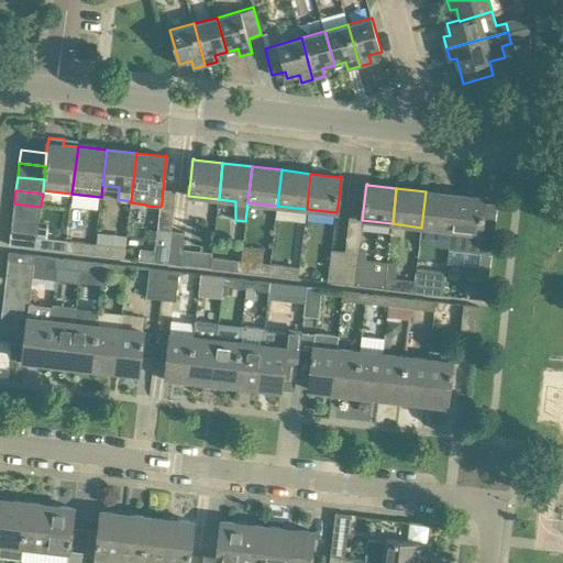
[(451,231),(455,195),(426,191),(421,228),(451,231)]
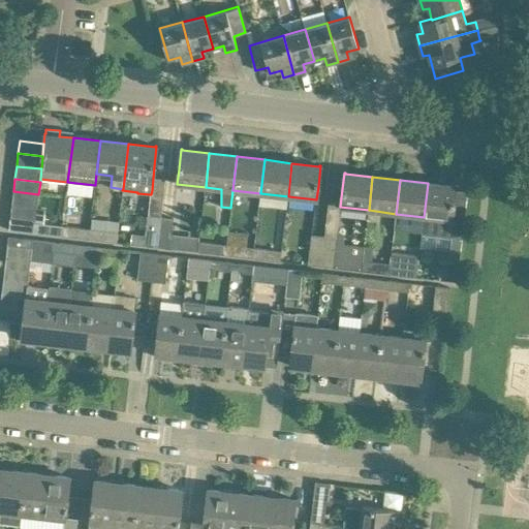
[(455,185),(455,186),(428,183),(424,217),(422,230),(422,234),(452,237),(449,249),(449,252),(460,253),(463,231),(467,191),(456,189),(456,185),(455,185)]
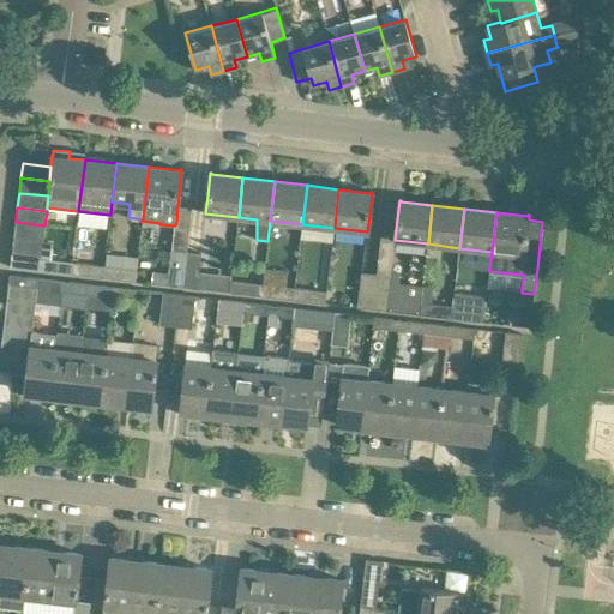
[(43,241),(44,226),(16,222),(14,238),(43,241)]
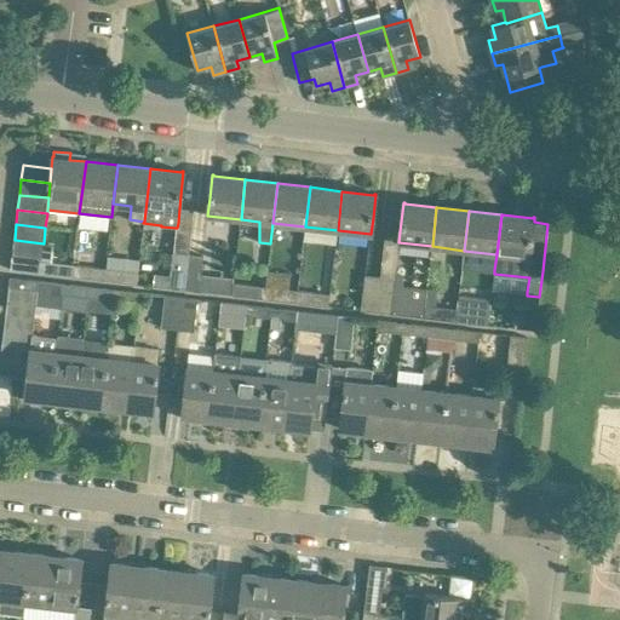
[(41,258),(44,244),(15,240),(12,254),(41,258)]
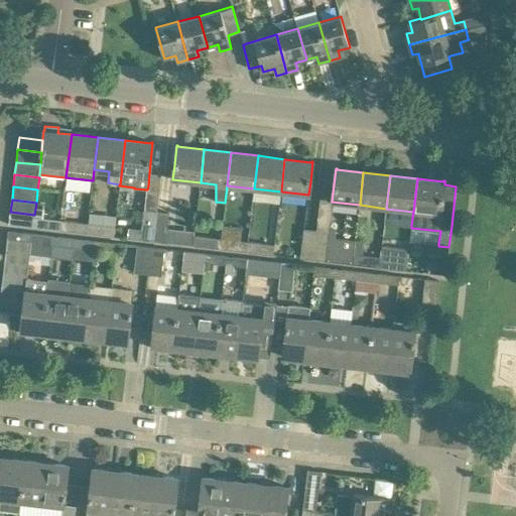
[(152,240),(156,211),(143,210),(141,229),(140,239),(152,240)]
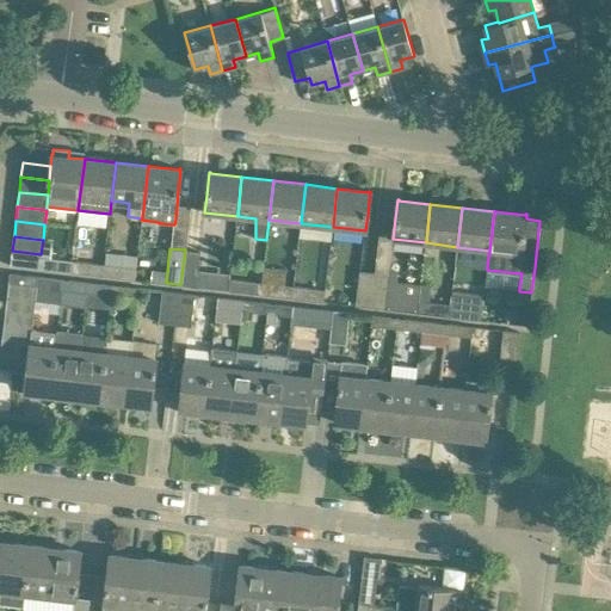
[(196,287),(201,252),(185,250),(180,284),(196,287)]
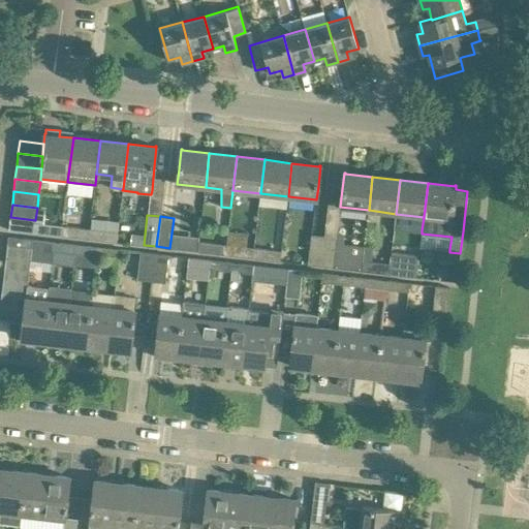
[(34,232),(35,222),(35,220),(10,217),(9,230),(34,232)]
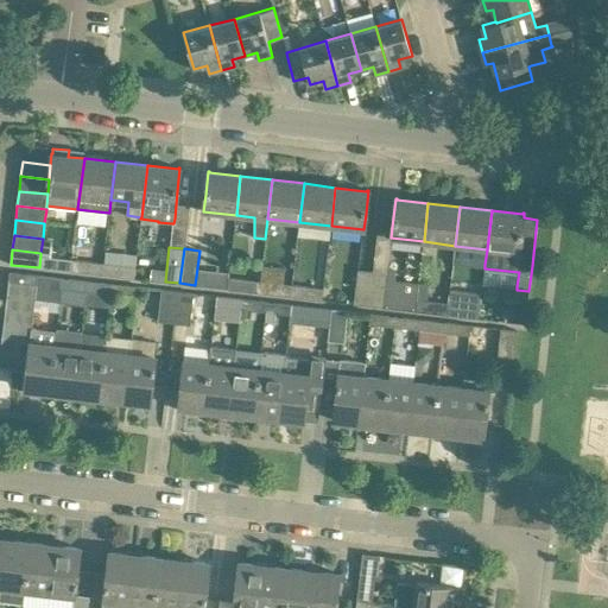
[(49,268),(50,257),(40,255),(39,267),(49,268)]
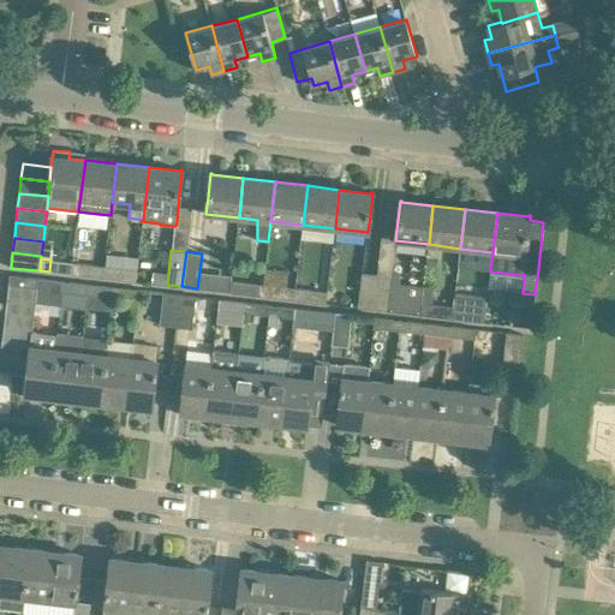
[(73,262),(72,274),(103,278),(105,266),(73,262)]
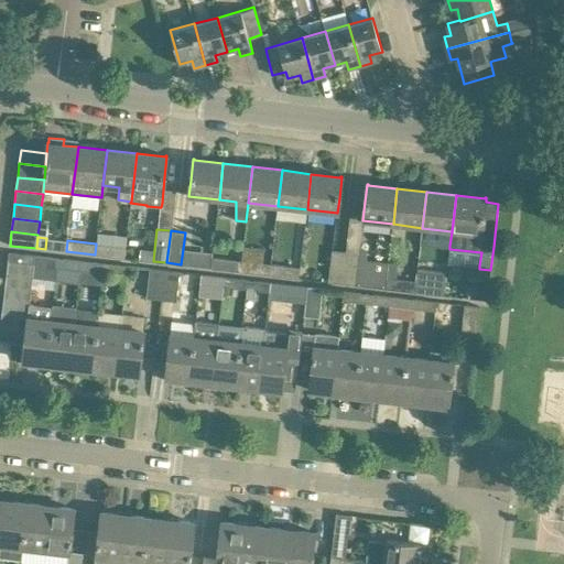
[(118,258),(119,247),(96,243),(95,255),(118,258)]
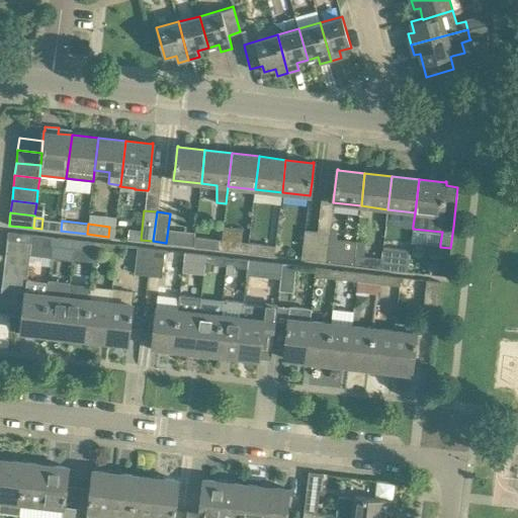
[(336,236),(337,228),(330,228),(330,233),(326,261),(330,262),(353,264),(354,255),(355,255),(355,253),(335,251),(336,239),(336,236)]
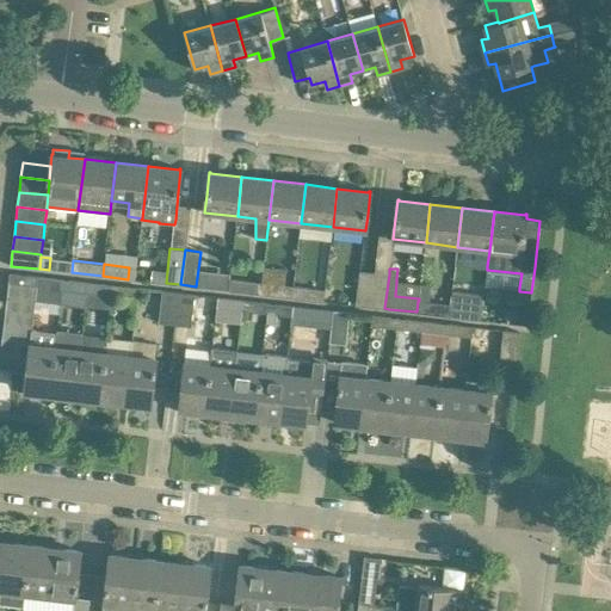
[(355,306),(370,308),(374,272),(359,271),(355,306)]
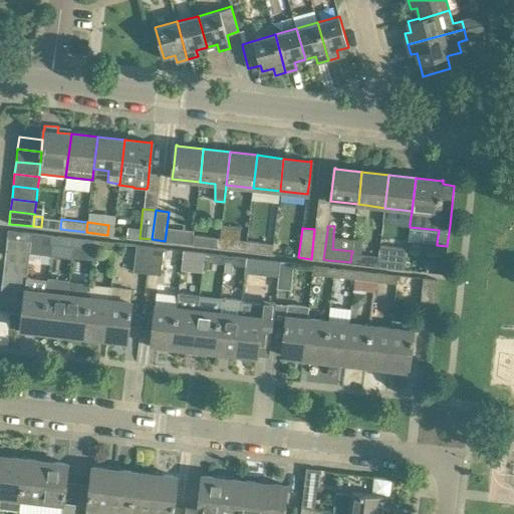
[(327,231),(314,229),(311,259),(323,260),(327,231)]
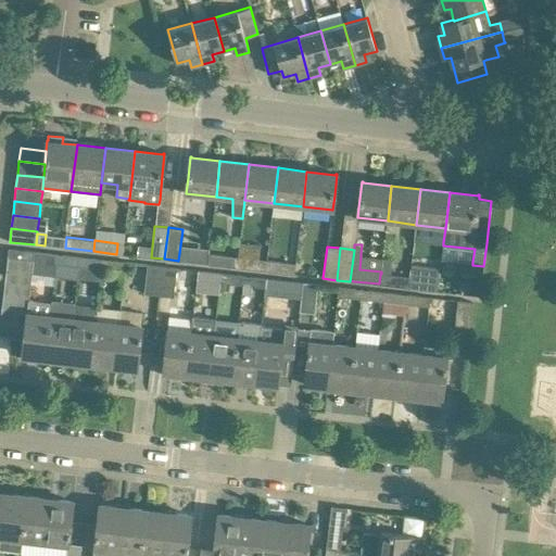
[(33,262),(34,251),(9,249),(8,258),(33,262)]
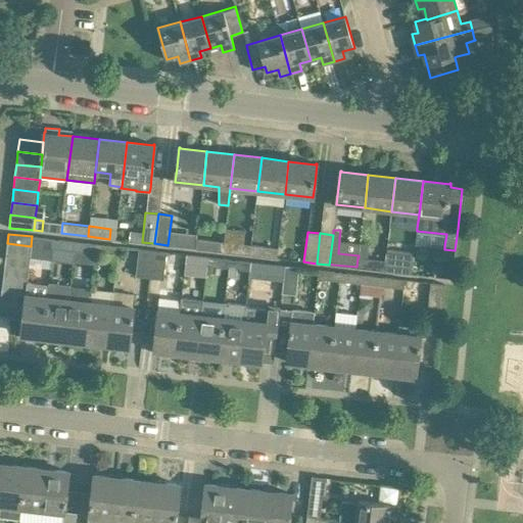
[(53,248),(54,239),(32,236),(31,246),(7,243),(6,254),(30,256),(51,258),(52,247),(53,248)]
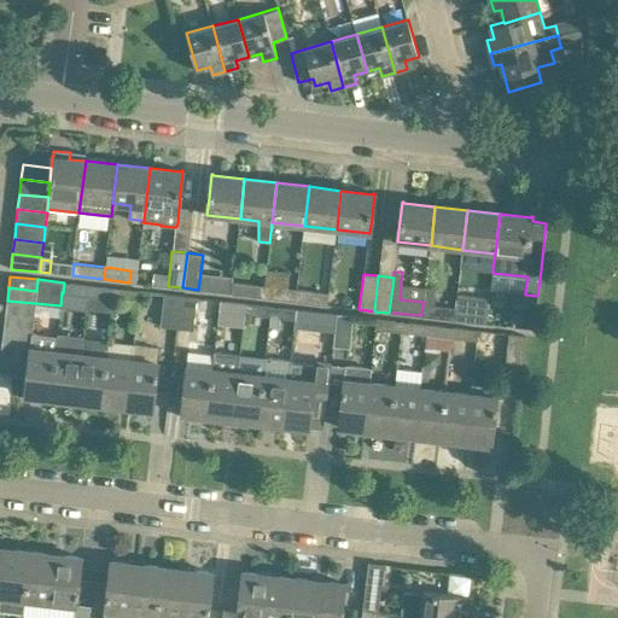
[(63,293),(88,296),(89,285),(64,283),(63,293)]
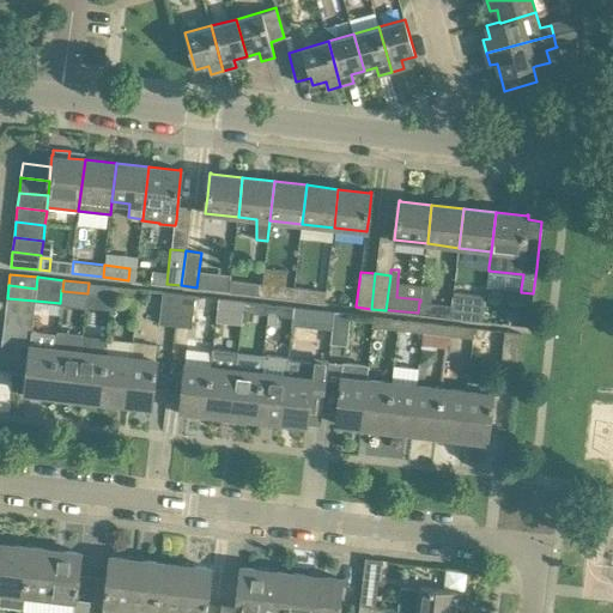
[(254,295),(255,283),(230,280),(228,292),(254,295)]
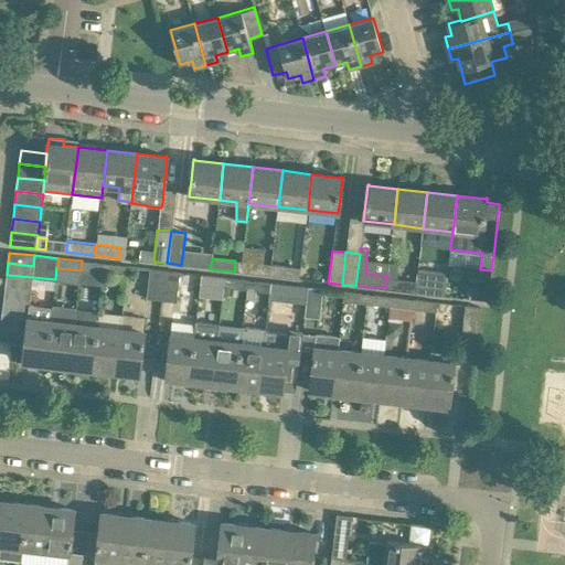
[(400,260),(388,259),(387,276),(397,277),(400,260)]
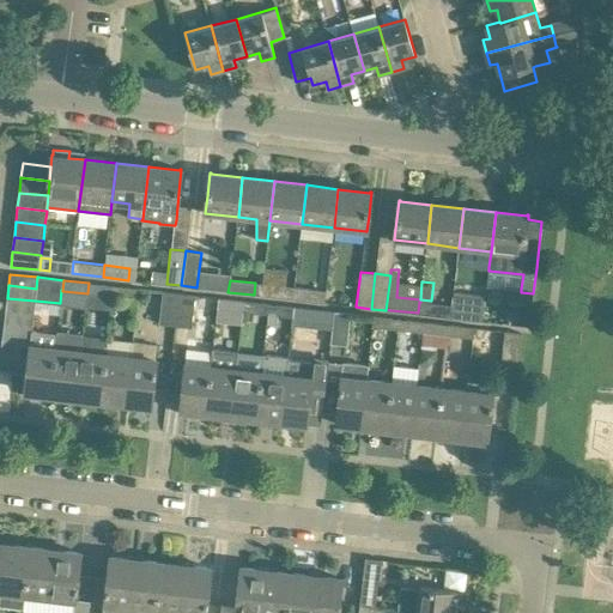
[(89,283),(87,293),(111,296),(113,296),(114,286),(89,283)]
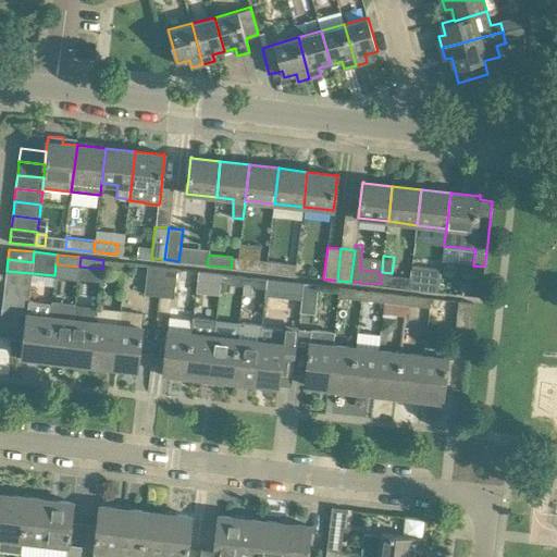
[(259,271),(261,260),(237,258),(236,269),(259,271)]
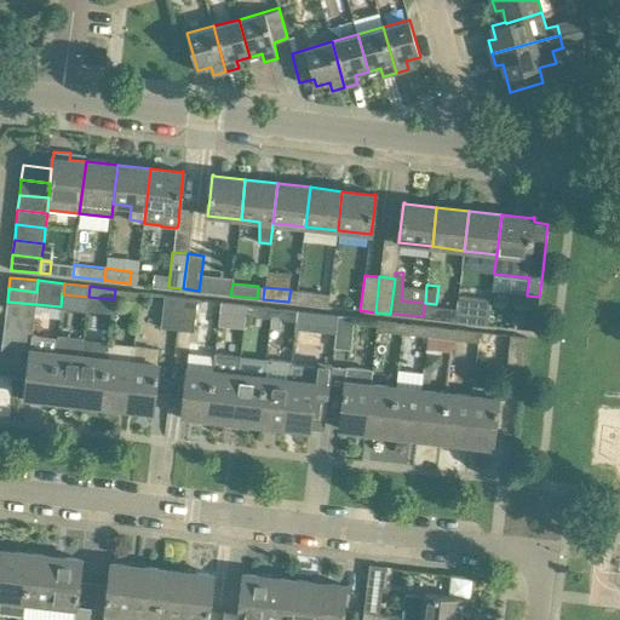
[(115,290),(114,299),(139,303),(141,292),(115,290)]
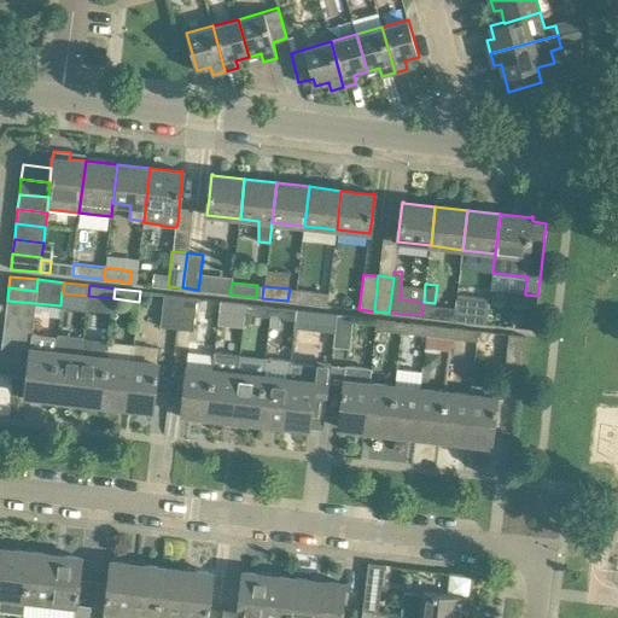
[(321,304),(322,292),(296,290),(295,302),(321,304)]
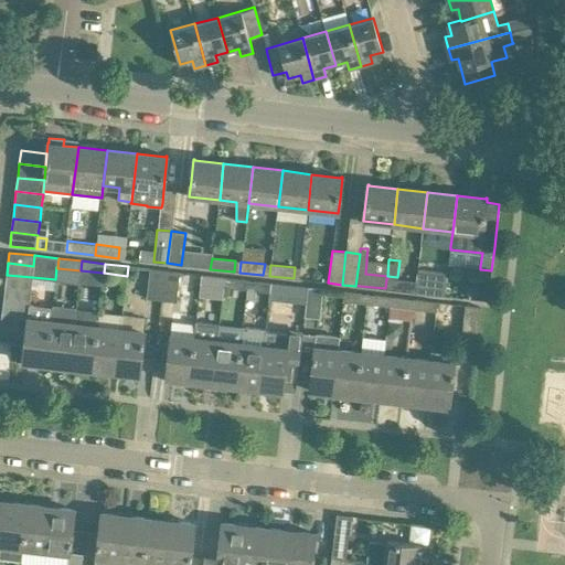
[(161,300),(164,270),(150,268),(147,298),(161,300)]
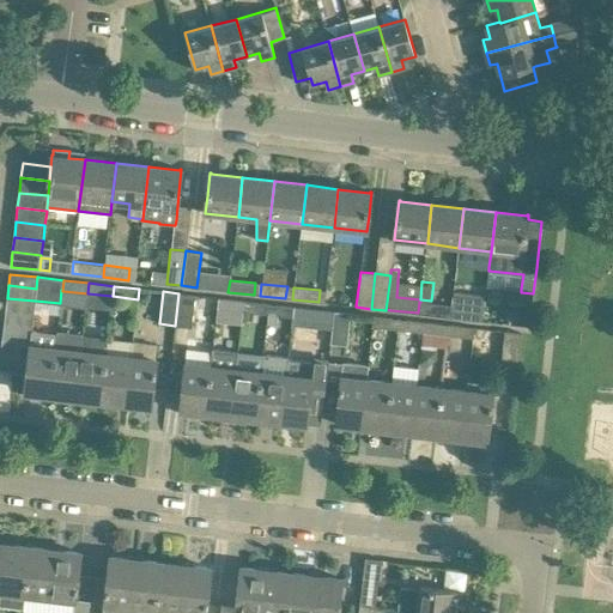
[(533,293),(521,292),(520,303),(532,304),(533,293)]
